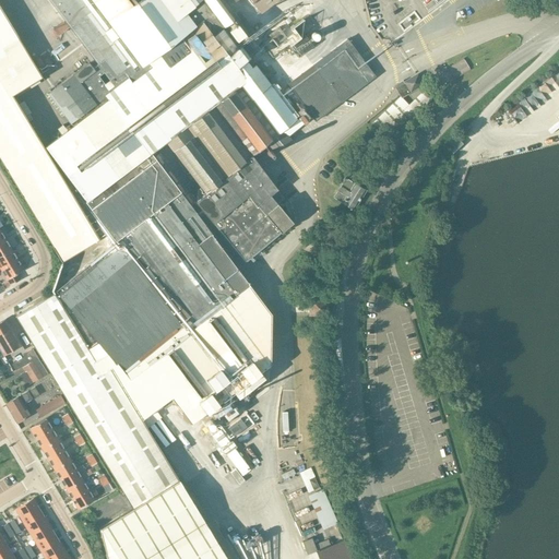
[(0,0),(0,162),(61,263),(63,262),(63,261),(99,239),(12,95),(43,78),(0,7),(0,0)]
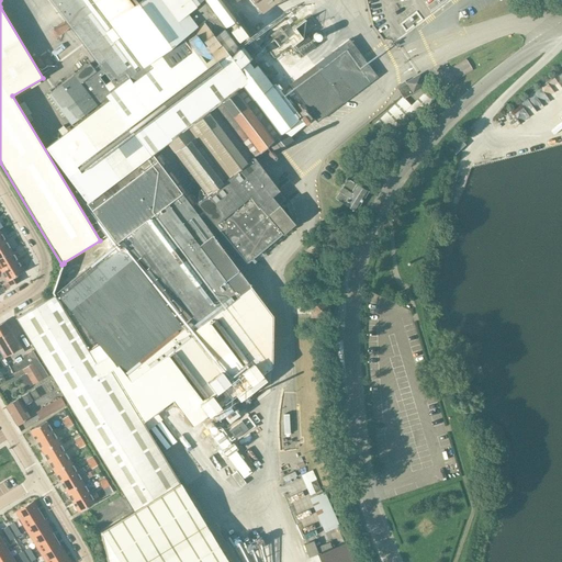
[(46,300),(15,318),(67,404),(133,510),(100,530),(108,561),(227,561),(179,482),(142,422),(171,400),(191,425),(234,393),(238,400),(266,380),(260,373),(270,366),(272,315),(249,285),(243,277),(150,154),(166,142),(206,195),(197,203),(246,263),(282,233),(293,224),(279,205),(278,205),(270,197),(278,190),(254,158),(253,157),(267,146),(269,144),(277,154),(293,141),(290,136),(305,124),(300,119),(299,120),(242,45),(250,40),(220,0),(234,0),(236,1),(237,0),(253,0),(258,7),(267,8),(277,0),(53,0),(97,57),(48,94),(72,127),(45,148),(117,243),(75,277),(56,292),(60,296),(57,299),(54,294),(53,295),(46,300)]
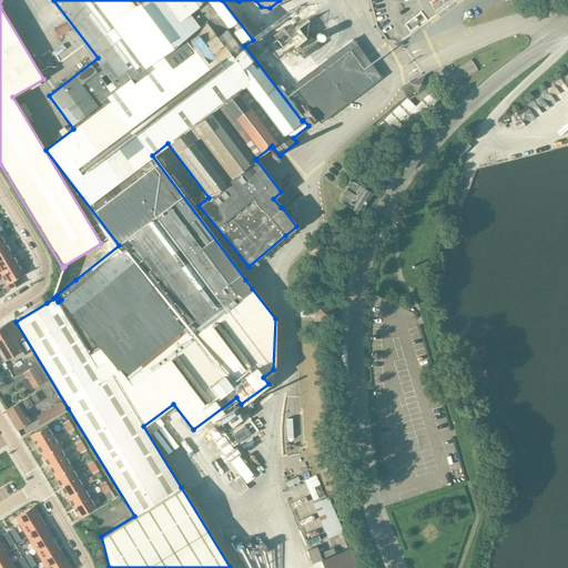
[(301,49),(316,40),(306,23),(297,28),(304,39),(296,43),(301,49)]
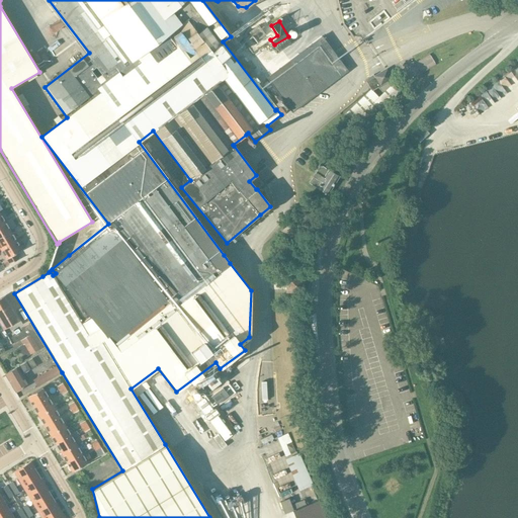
[(255,41),(265,34),(258,25),(248,32),(255,41)]
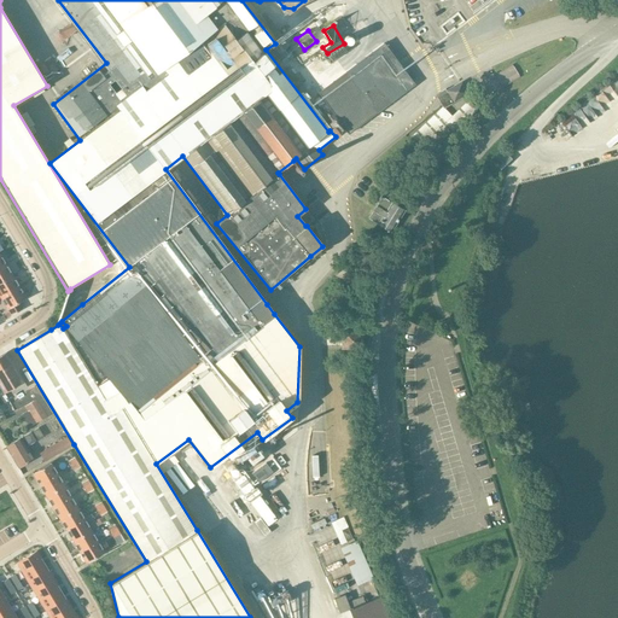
[(349,134),(414,85),(384,44),(318,93),(349,134)]
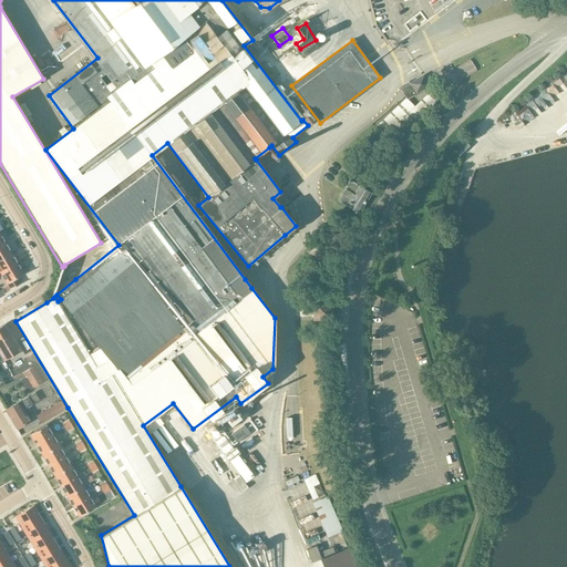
[(460,75),(477,70),(474,60),(456,65),(460,75)]
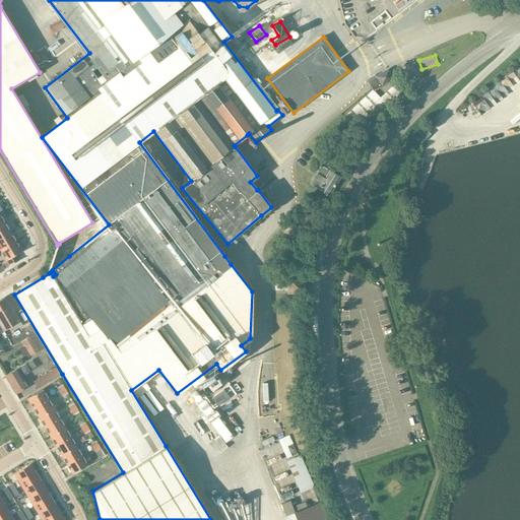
[(393,78),(393,76),(390,71),(388,71),(380,76),(379,78),(371,83),(375,90),(380,86),(379,85),(382,83),(384,83),(393,78)]
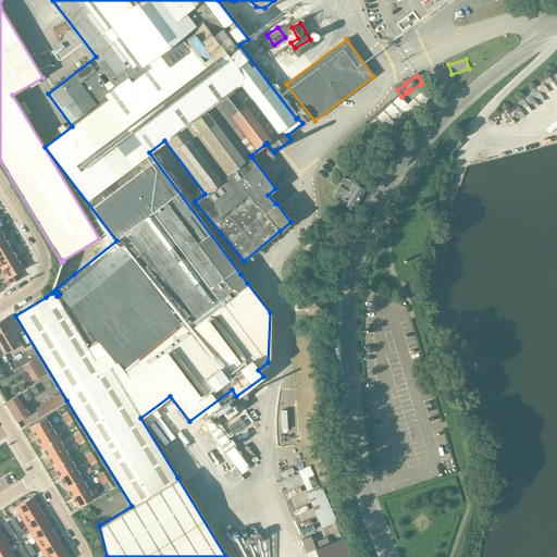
[(386,143),(431,99),(422,90),(408,104),(399,96),(369,125),(386,143)]
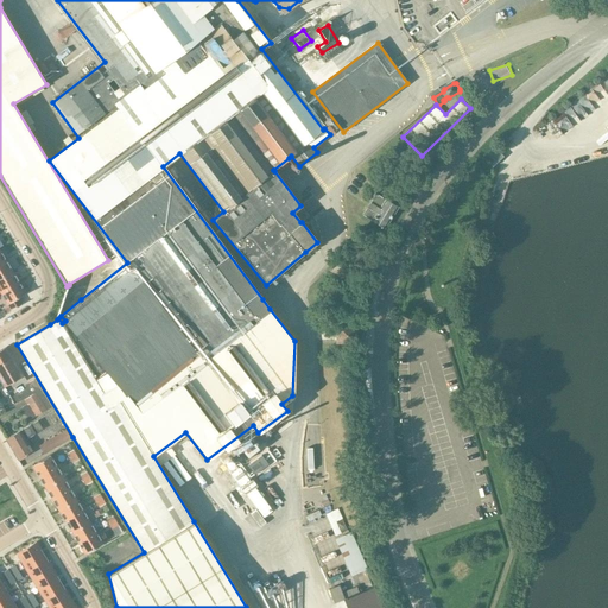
[(493,168),(504,157),(495,149),(485,158),(493,168)]
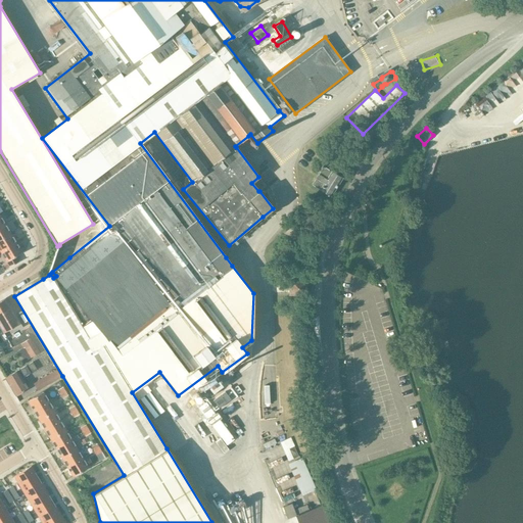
[(331,172),(333,169),(332,167),(325,161),(323,162),(321,165),(323,167),(312,185),(331,196),(342,178),(331,172)]
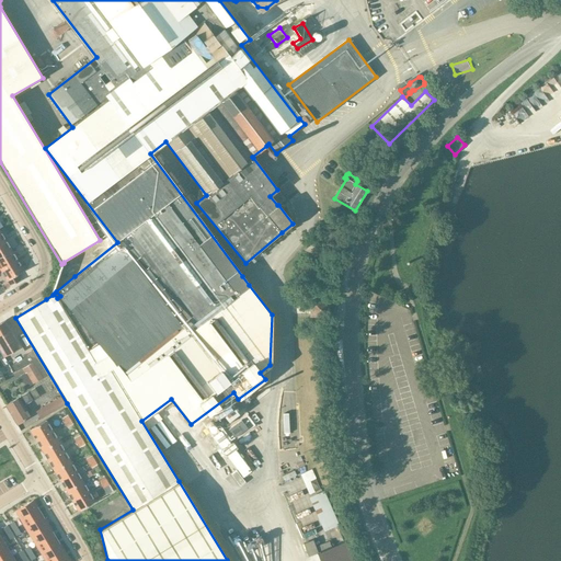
[(3,240),(0,241),(0,255),(10,250),(3,240)]
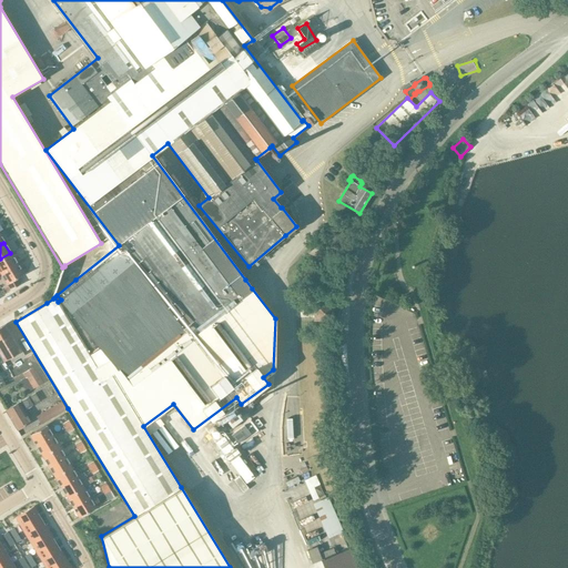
[(10,253),(0,259),(0,272),(0,273),(17,264),(10,253)]
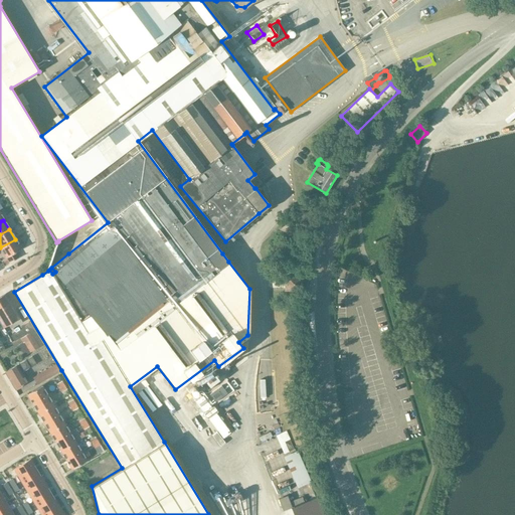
[(21,248),(15,239),(0,247),(8,261),(9,263),(17,258),(14,252),(21,248)]
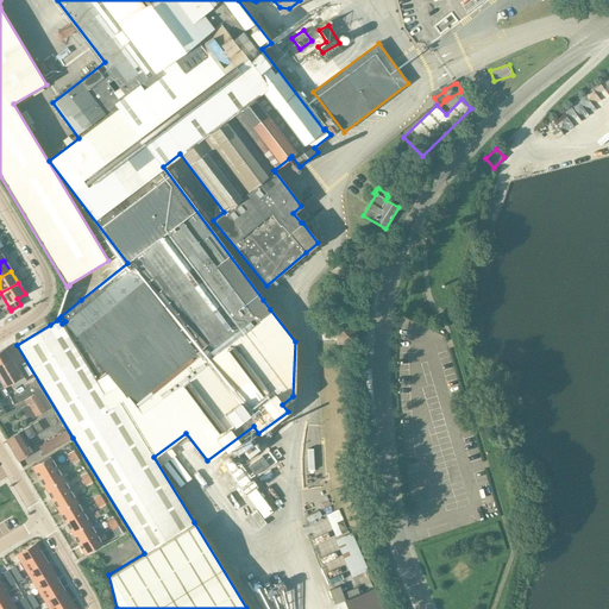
[(355,344),(356,328),(334,326),(332,341),(355,344)]
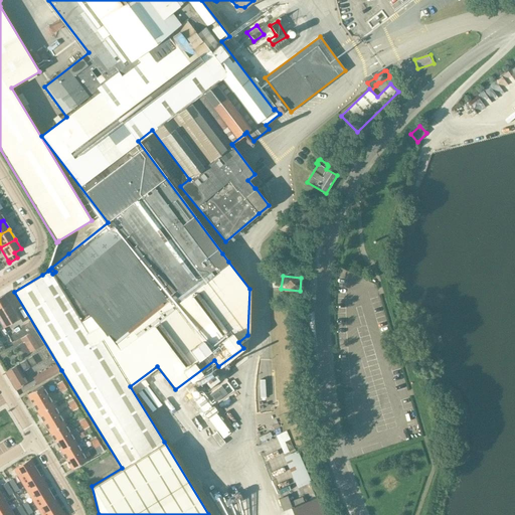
[(0,296),(0,303),(13,327),(21,322),(5,294),(0,296)]
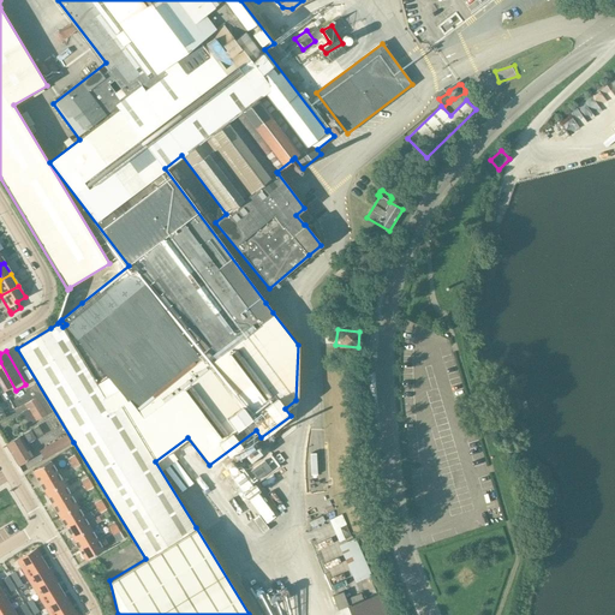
[(13,392),(16,390),(0,362),(0,384),(4,392),(10,388),(13,392)]
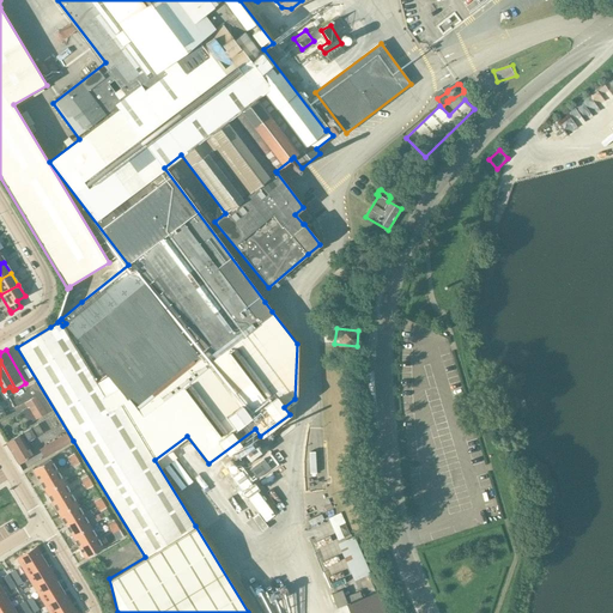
[(36,401),(38,400),(43,396),(35,383),(24,389),(26,392),(13,400),(17,406),(34,396),(34,398),(36,401)]
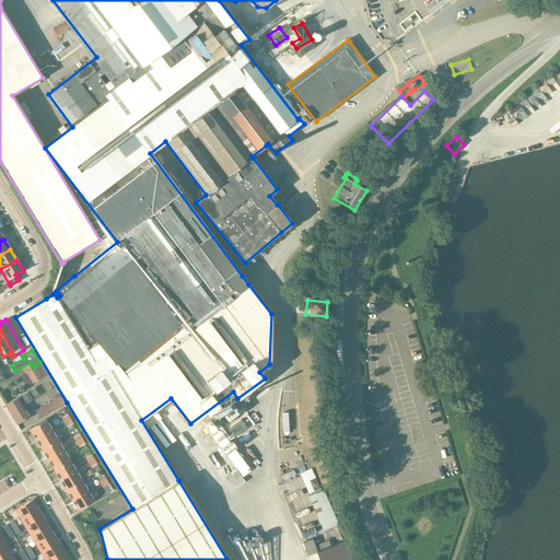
[(23,368),(26,372),(20,376),(26,387),(47,374),(39,362),(35,365),(33,366),(31,363),(23,368)]
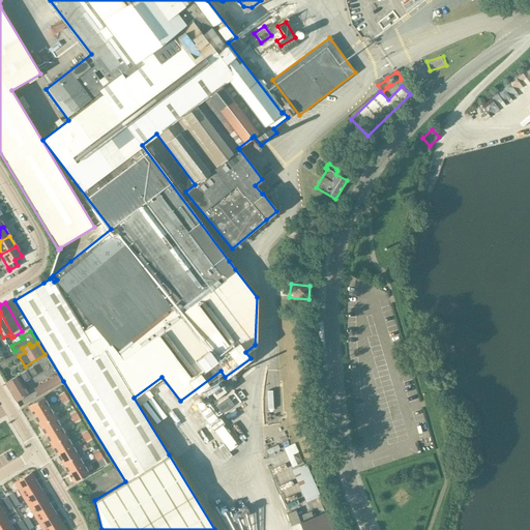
[(24,382),(37,374),(32,366),(4,383),(16,401),(28,393),(23,385),(25,384),(24,382)]
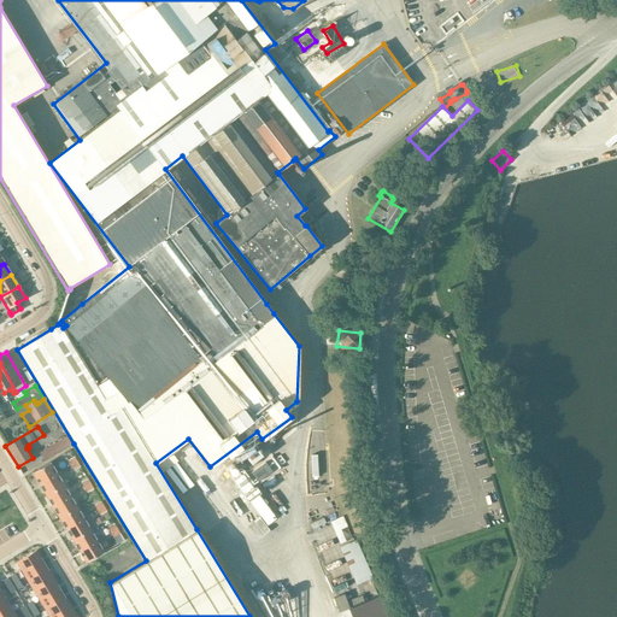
[(45,460),(71,445),(66,436),(40,452),(45,460)]
